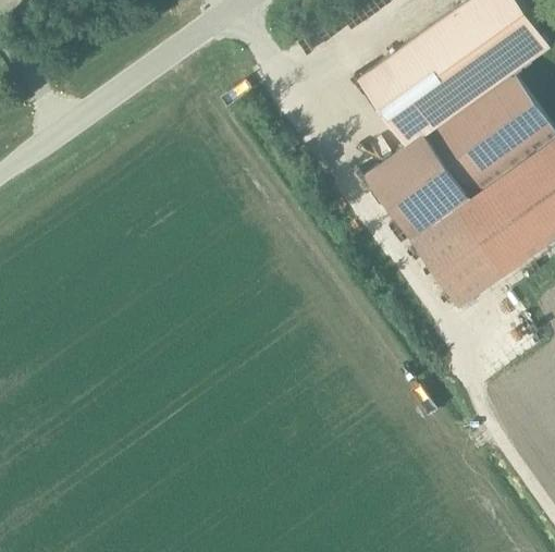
[(510,72),(513,75),(549,49),(515,0),(471,0),(357,82),(404,147),(510,72)]
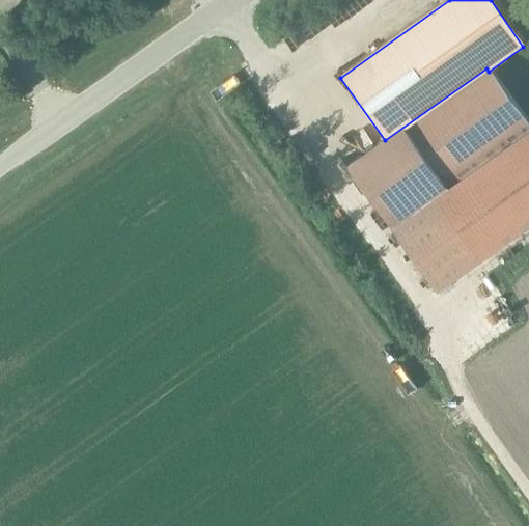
[(528,4),(510,19),(528,44),(528,4)]
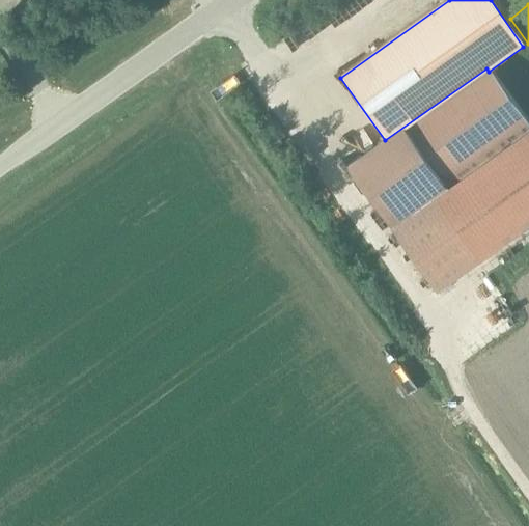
[(391,229),(528,130),(528,128),(489,72),(486,68),(385,140),(346,168),(391,229)]
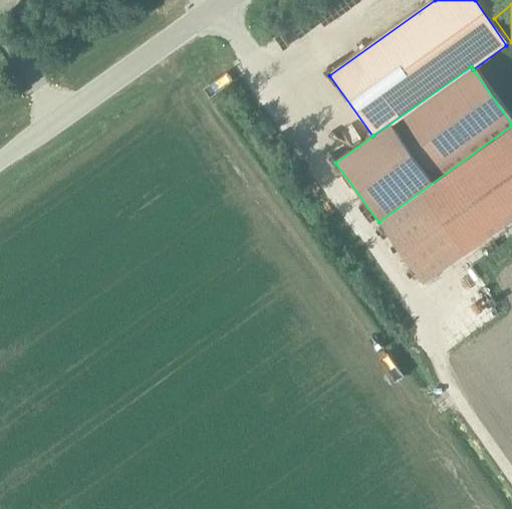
[(511,219),(511,125),(378,222),(423,284),(511,219)]
